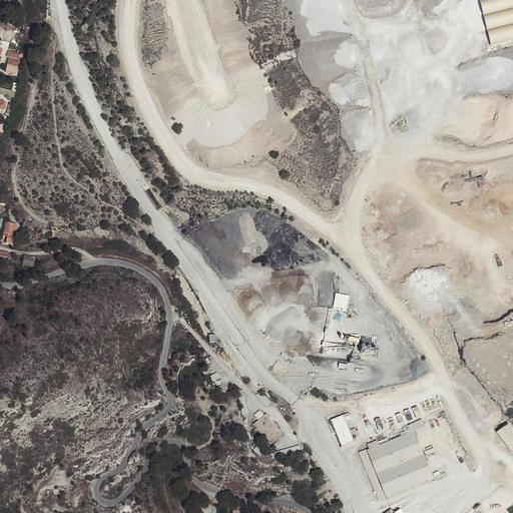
[(512,0),(478,0),(491,46),(512,40),(512,0)]
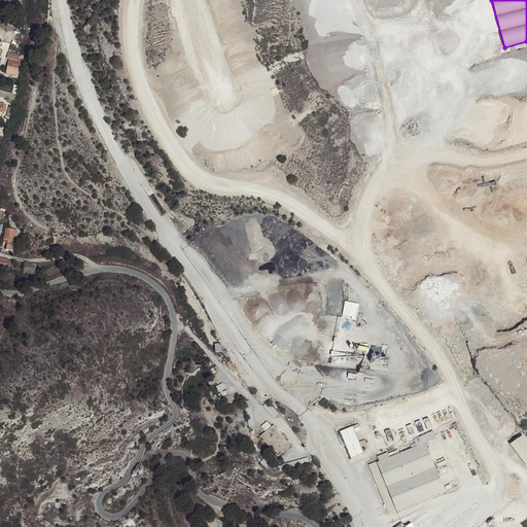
[(15,75),(19,61),(9,59),(5,73),(15,75)]
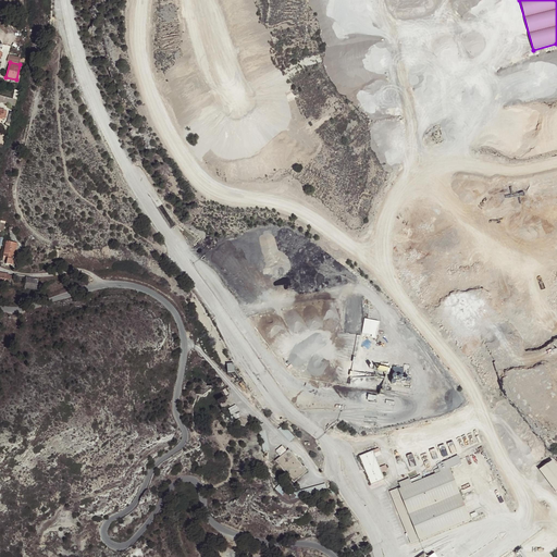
[(0,95),(0,101),(14,106),(16,99),(0,95)]
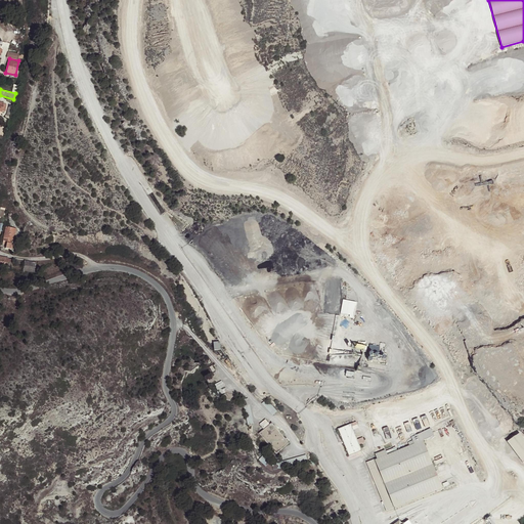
[(7,238),(5,247),(12,248),(15,228),(5,226),(3,237),(7,238)]
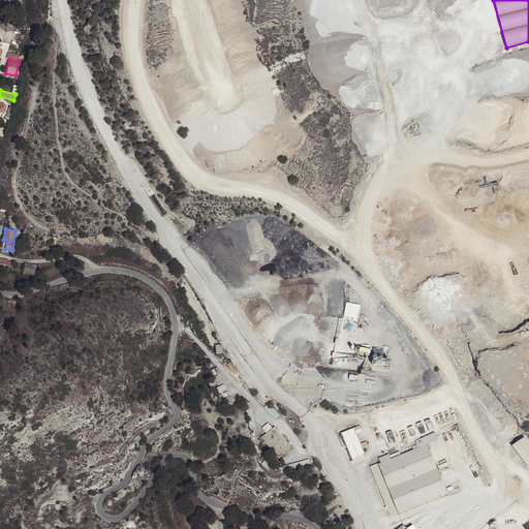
[(12,259),(0,258),(0,268),(12,269),(12,259)]
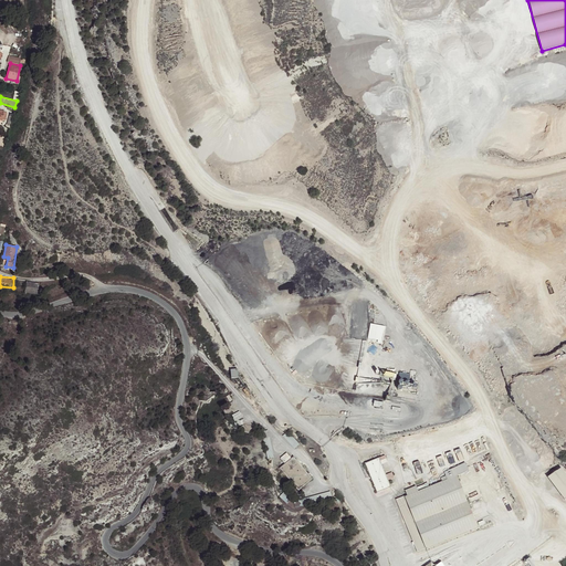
[(43,280),(31,280),(31,289),(42,289),(43,280)]
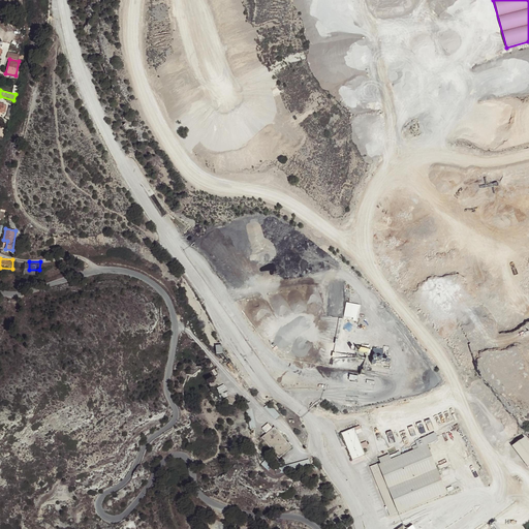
[(359,319),(362,305),(348,302),(345,316),(359,319)]
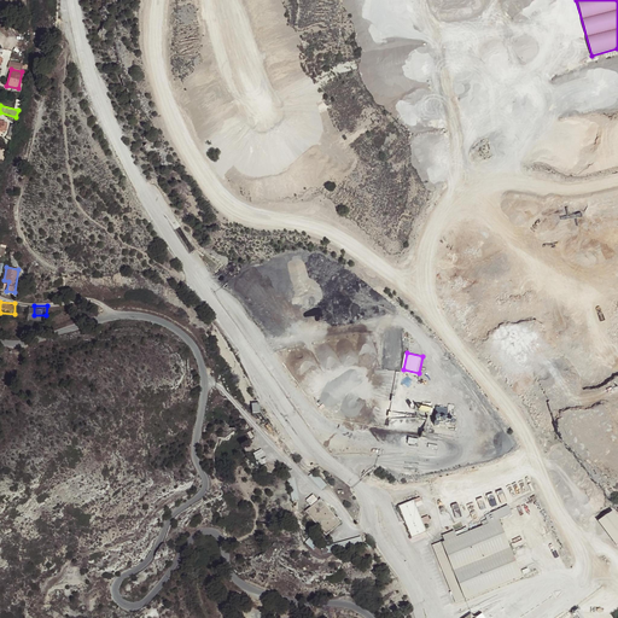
[(449,423),(452,408),(438,406),(436,419),(449,423)]
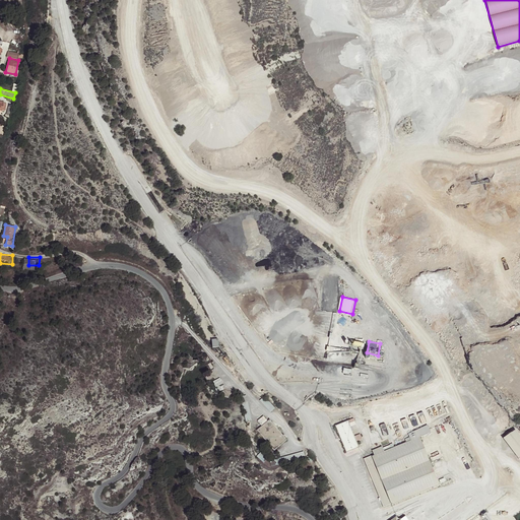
[(265,396),(261,400),(272,411),(276,407),(265,396)]
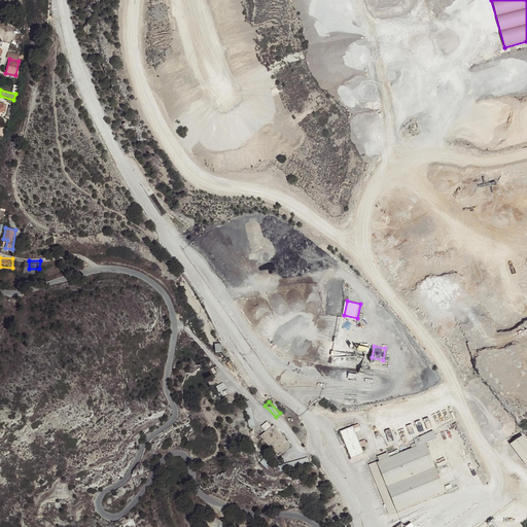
[(396,416),(411,451),(422,446),(408,411),(396,416)]
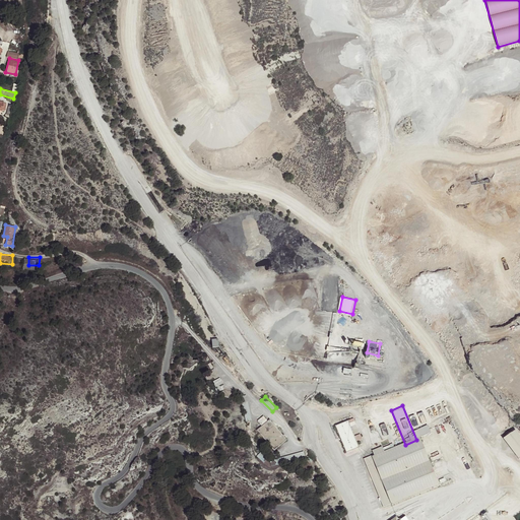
[(416,411),(410,414),(413,424),(420,421),(416,411)]
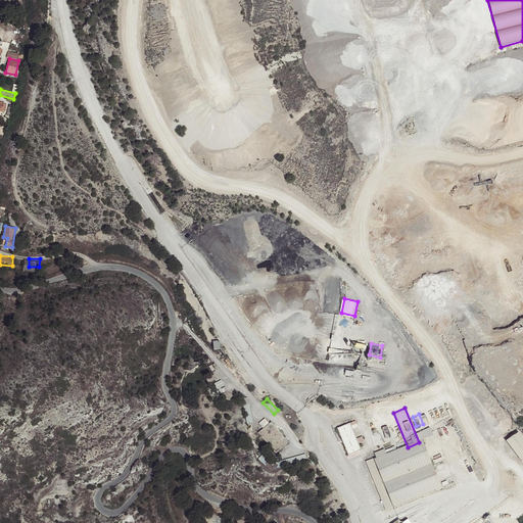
[(427,414),(422,415),(425,425),(430,424),(427,414)]
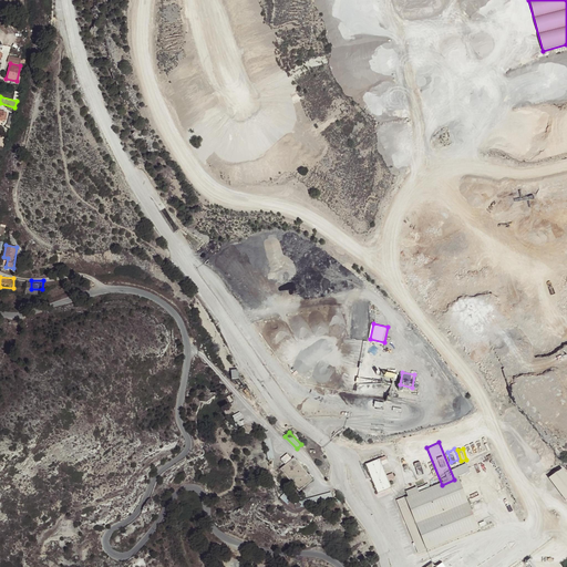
[(281,467),(300,488),(312,476),(294,456),(281,467)]
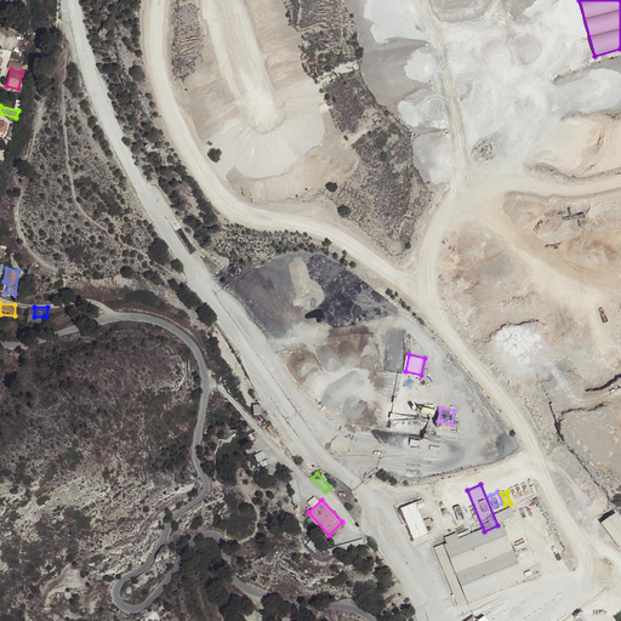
[(404,507),(415,540),(431,534),(420,505),(426,502),(425,500),(404,507)]
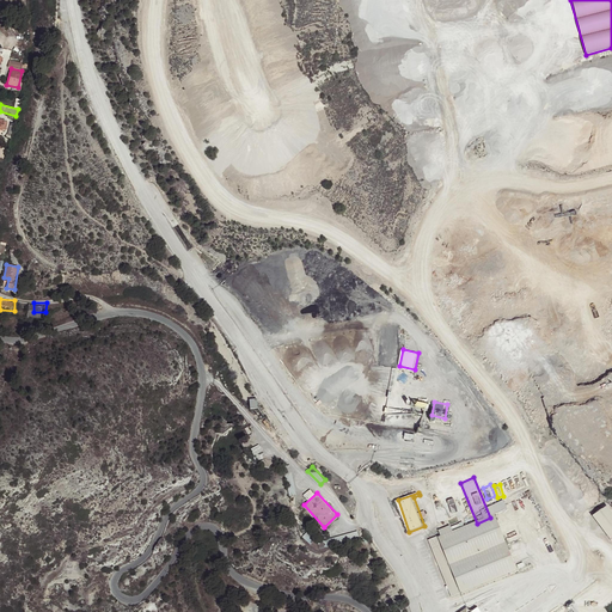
[(597,515),(611,538),(611,505),(597,515)]
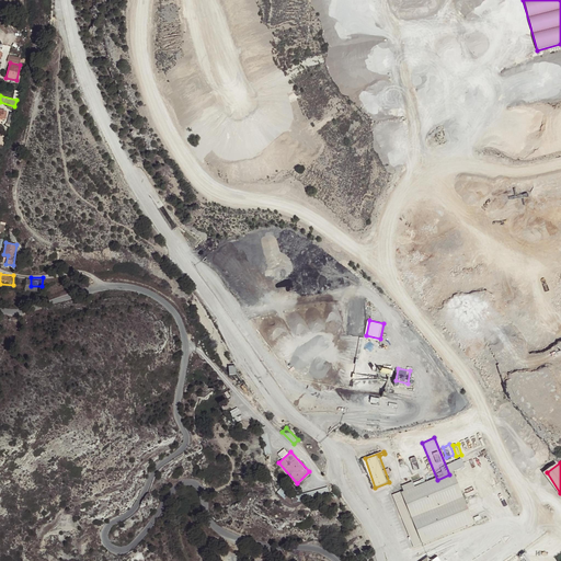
[(449,474),(437,480),(408,493),(426,542),(477,521),(456,471),(449,474)]
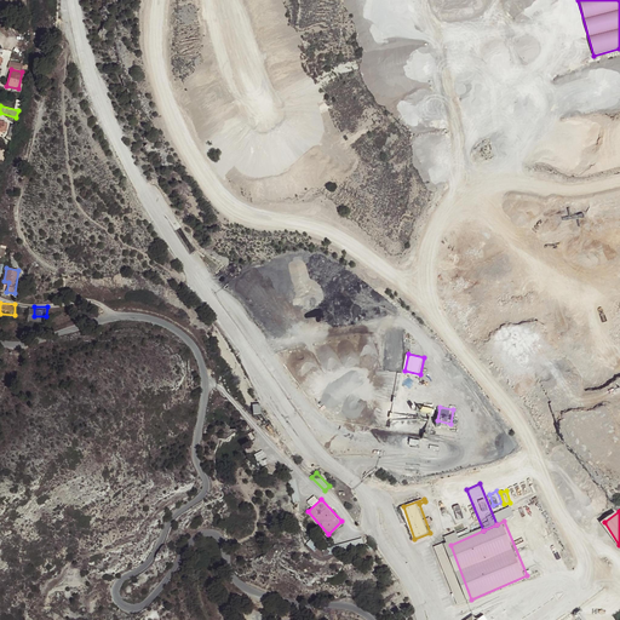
[(316,538),(311,543),(319,551),(323,546),(316,538)]
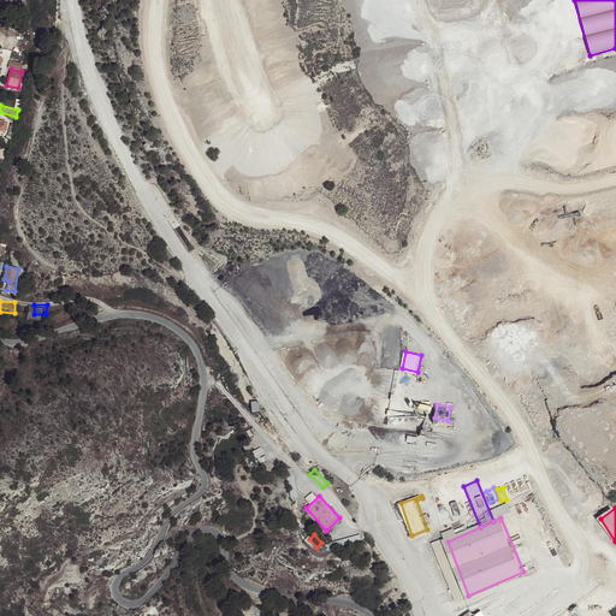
[(362,535),(341,539),(342,546),(363,543),(362,535)]
